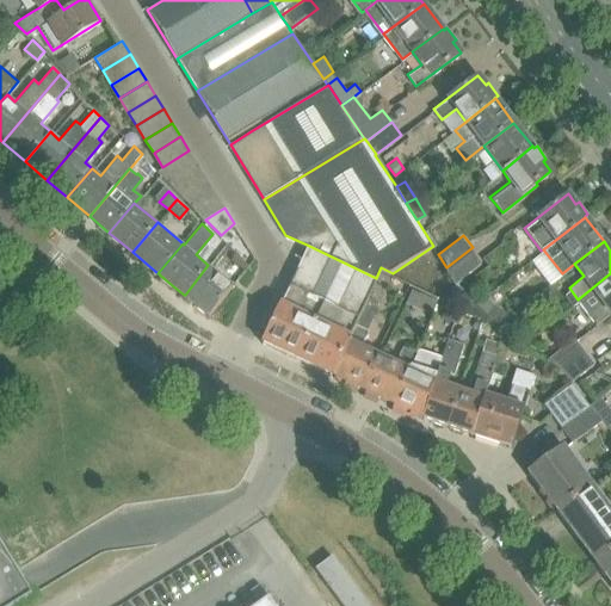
[(376,278),(307,245),(261,340),(331,373),(368,295),(376,278)]
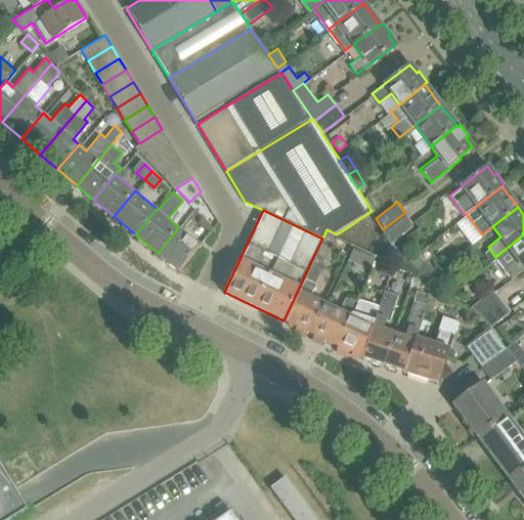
[(383,229),(390,241),(413,223),(405,212),(383,229)]
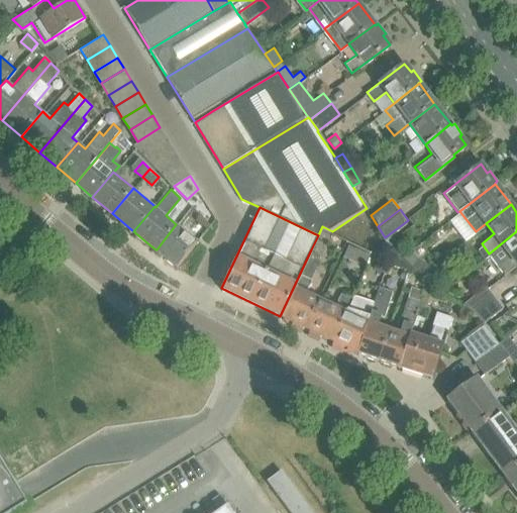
[(196,241),(176,224),(157,249),(177,266),(196,241)]
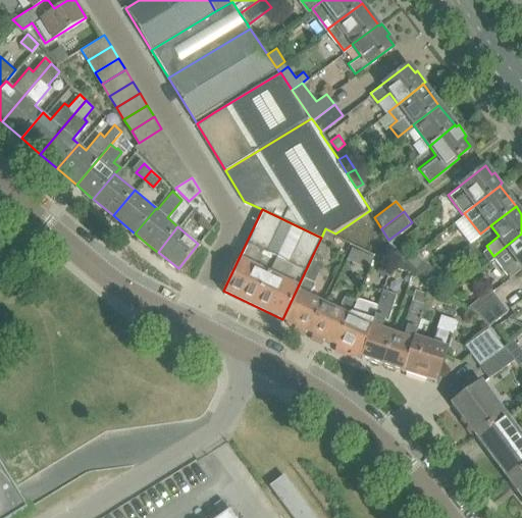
[(521,234),(493,256),(509,275),(521,265),(521,234)]
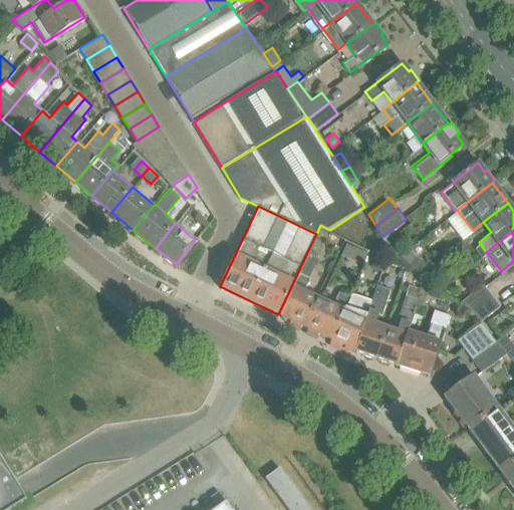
[(346,243),(341,253),(351,258),(356,248),(346,243)]
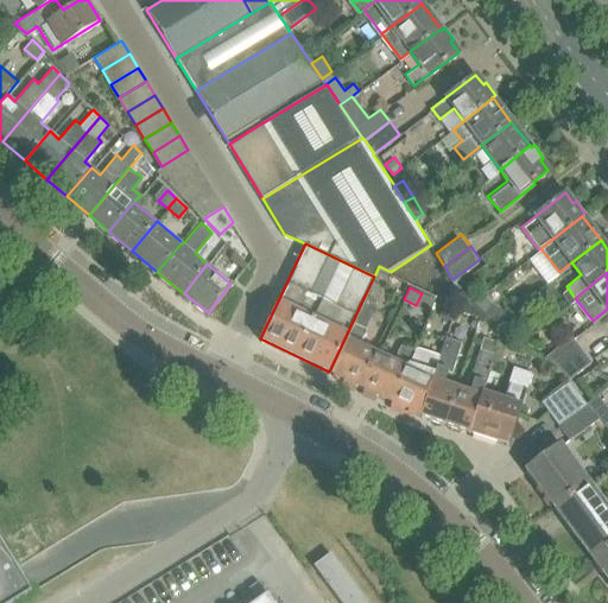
[(454,309),(480,316),(482,309),(461,292),(454,309)]
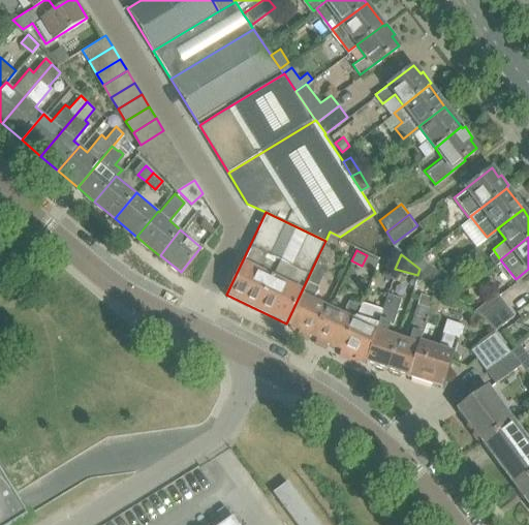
[(318,255),(286,323),(311,335),(327,304),(313,298),(327,268),(324,267),(328,259),(318,255)]
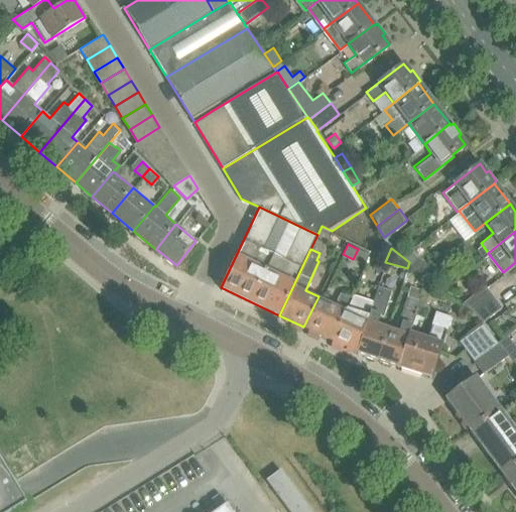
[(424,273),(429,266),(417,257),(411,264),(424,273)]
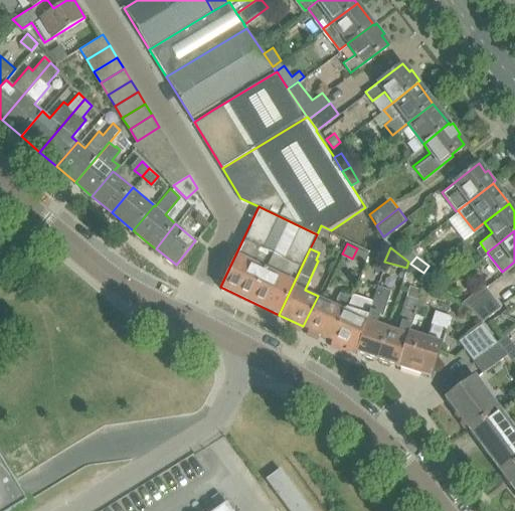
[(428,266),(423,273),(437,282),(442,275),(428,266)]
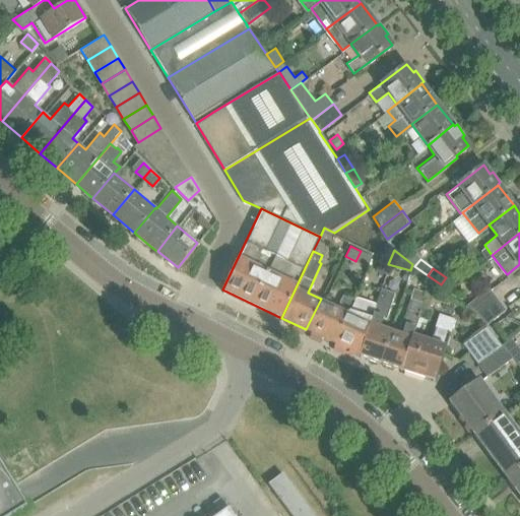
[(376,301),(359,353),(359,355),(379,361),(382,362),(393,329),(389,328),(381,325),(384,316),(387,316),(395,292),(380,286),(376,301)]
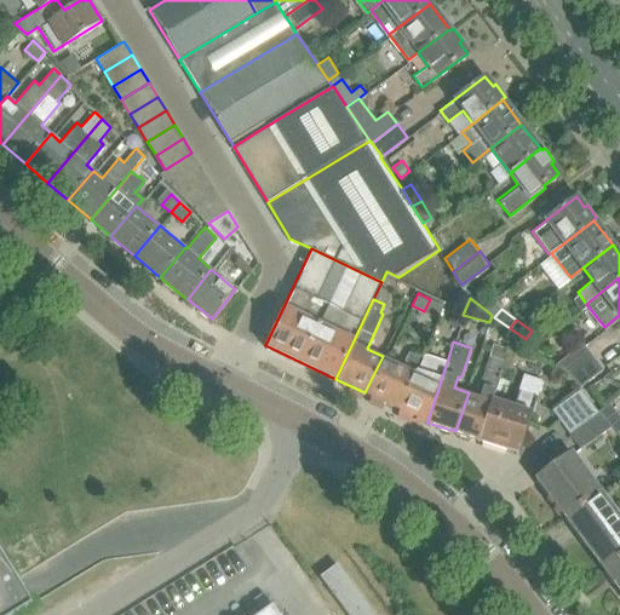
[(469,392),(455,431),(478,438),(492,397),(504,360),(509,346),(493,342),(489,355),(480,383),(483,384),(480,396),(469,392)]
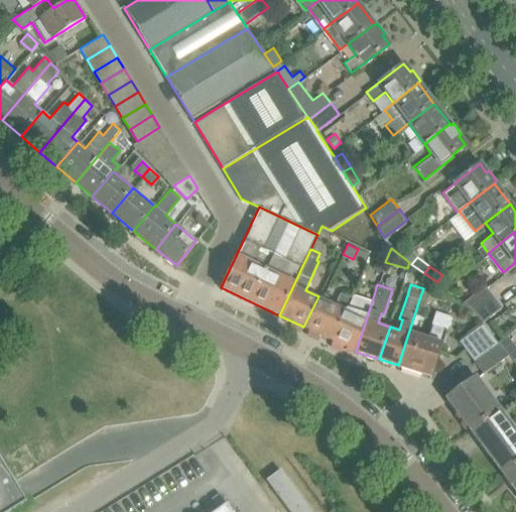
[(474,311),(494,296),(485,285),(463,302),(474,311)]
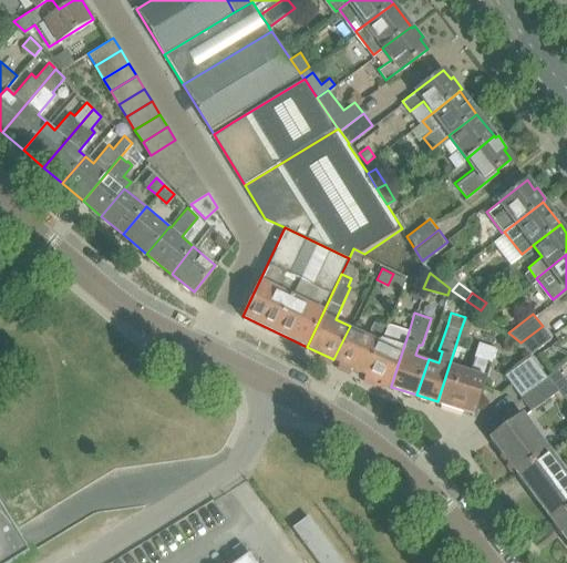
[(350,326),(333,359),(338,361),(339,361),(351,368),(362,372),(384,324),(372,318),(366,333),(353,327),(350,326)]
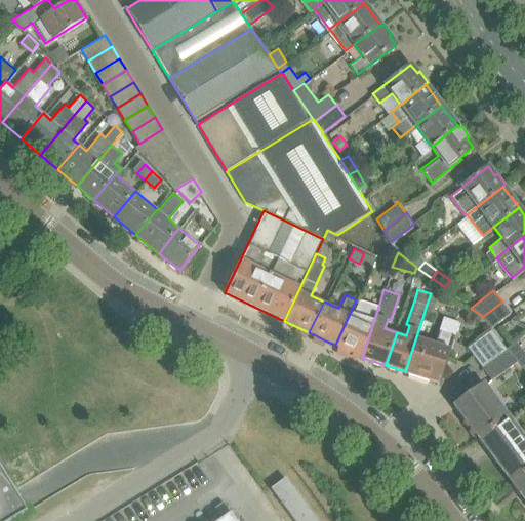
[(356,299),(335,345),(362,357),(379,304),(357,296),(356,299)]
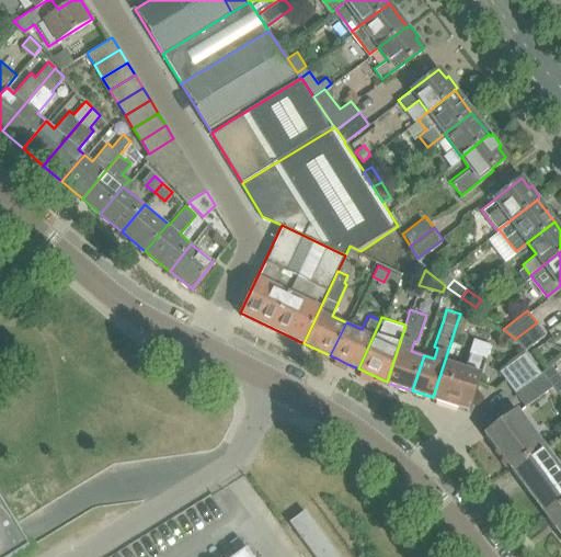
[(537,322),(515,339),(525,350),(546,333),(537,322)]
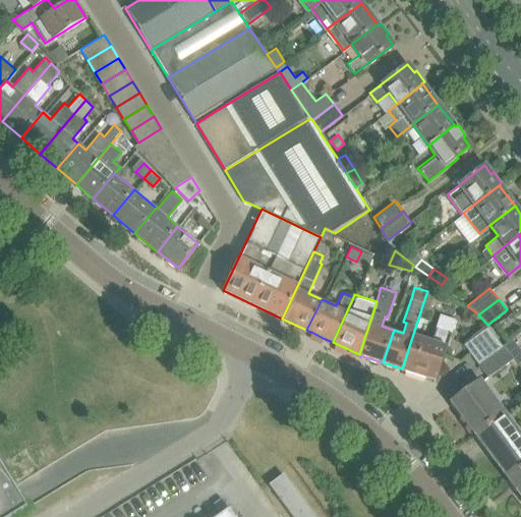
[(413,334),(402,368),(436,380),(456,318),(441,312),(431,340),(413,334)]
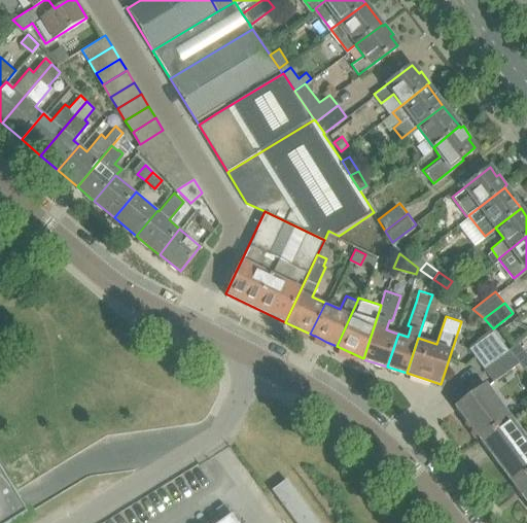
[(470,347),(486,368),(510,349),(507,347),(494,330),(470,347)]
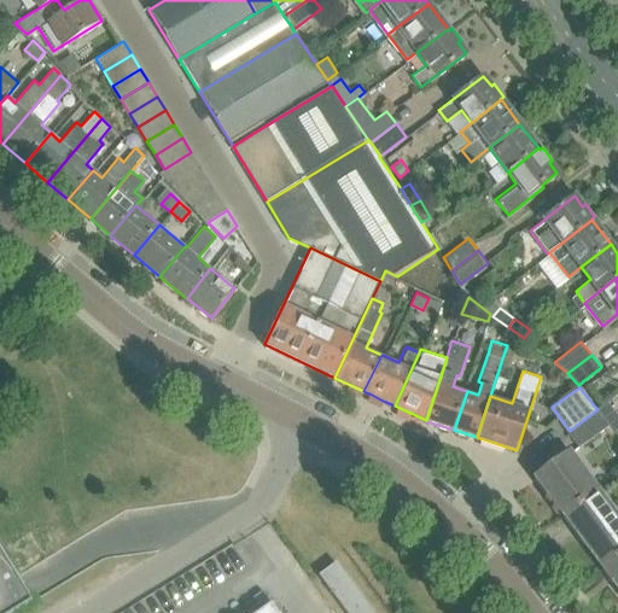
[(617,410),(608,397),(595,407),(598,409),(602,416),(607,422),(614,432),(617,428),(617,410)]
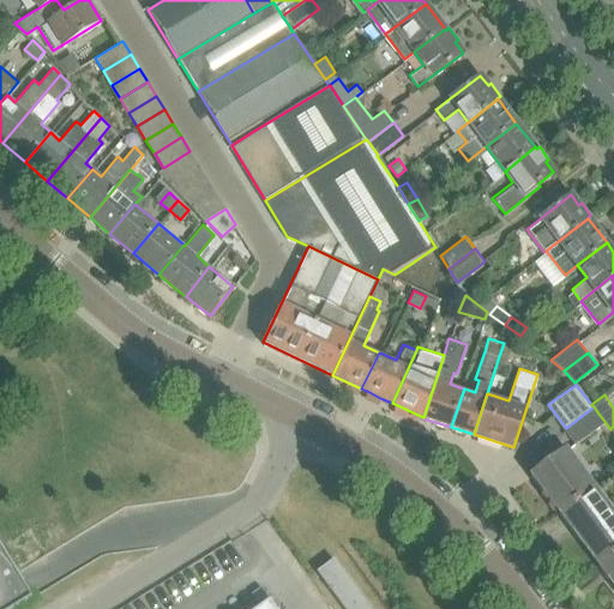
[(594,406),(566,428),(576,441),(603,420),(599,414),(594,406)]
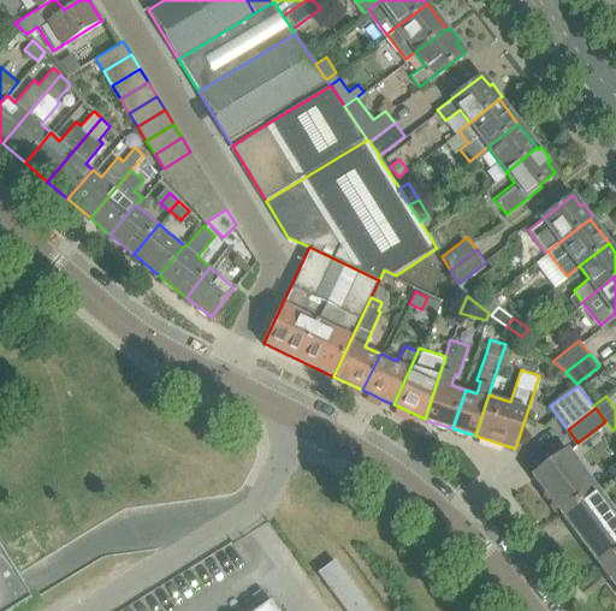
[(544,487),(562,511),(596,487),(567,450),(534,474),(535,475),(539,472),(549,485),(544,487)]
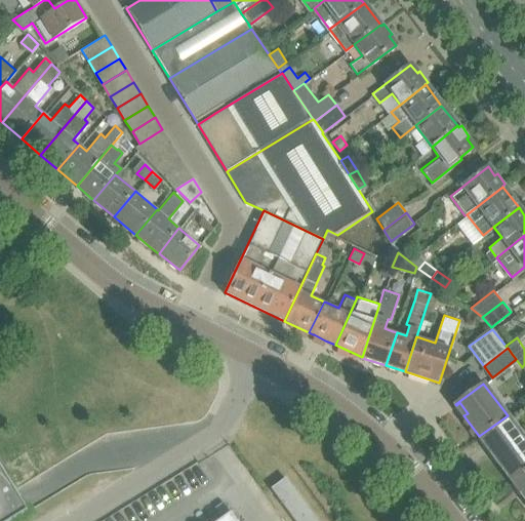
[(524,471),(524,438),(508,415),(479,436),(480,437),(484,435),(500,457),(496,459),(513,481),(524,471)]
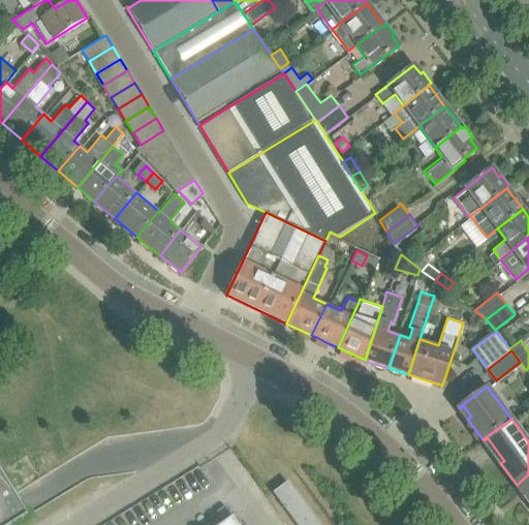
[(0,524),(10,524),(22,519),(29,515),(26,510),(14,492),(0,467),(0,524)]
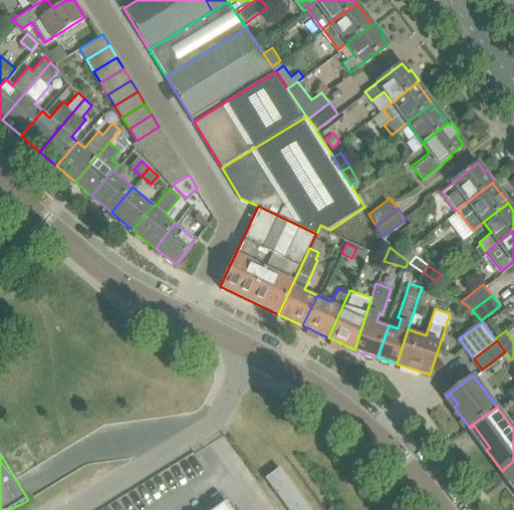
[(513,461),(502,471),(502,472),(505,469),(513,480),(510,482),(513,487),(513,461)]
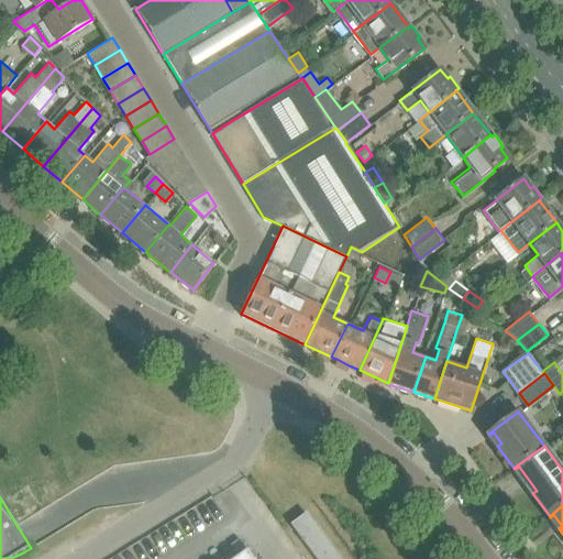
[(341,558),(306,511),(290,522),(317,558),(341,558)]
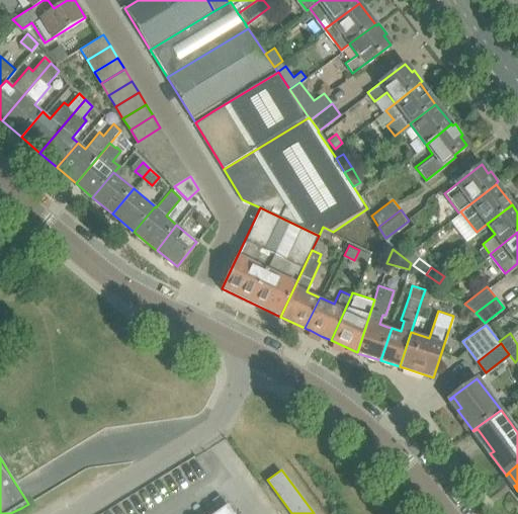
[(233,513),(227,505),(213,513),(233,513)]
